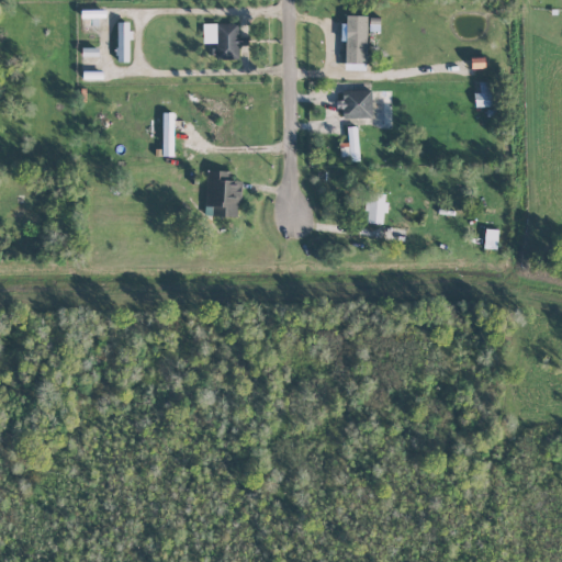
[(367,15),(346,15),(345,63),(366,64),(367,15)]
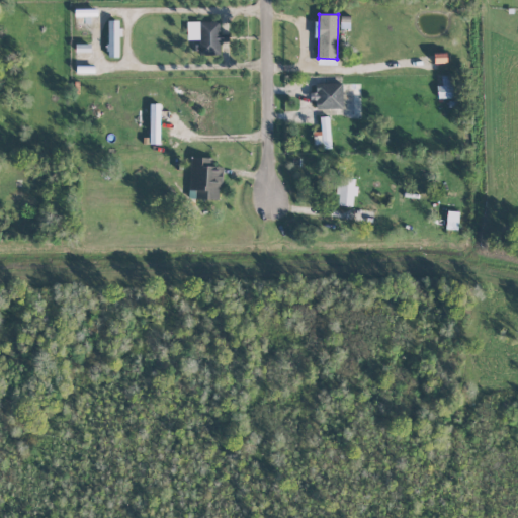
[(108,57),(119,57),(119,20),(107,20),(108,57)]
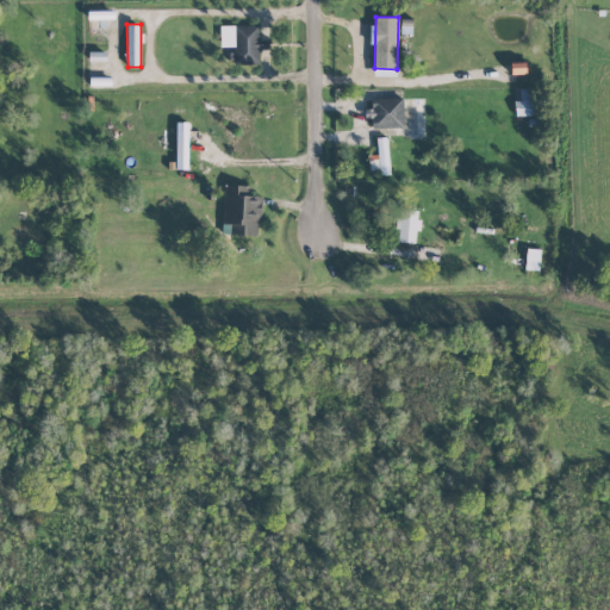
[(221,25),(219,47),(235,47),(235,64),(259,64),(259,49),(269,49),(269,41),(259,39),(259,26),(221,25)]
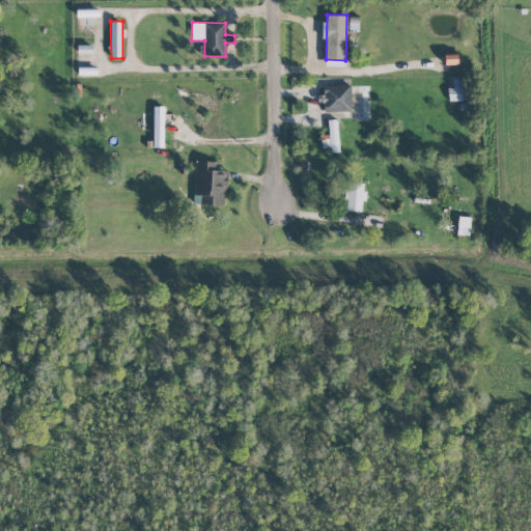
[(78,53),(91,53),(91,46),(79,45),(78,53)]
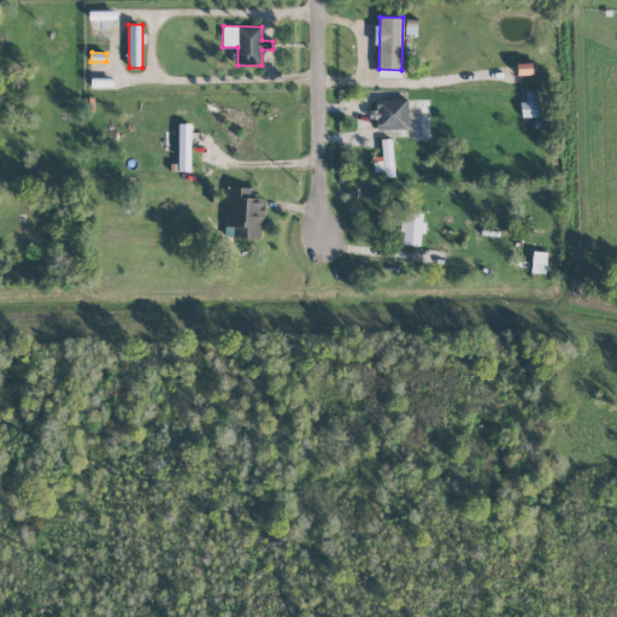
[(530,64),(517,64),(517,75),(532,75),(530,64)]
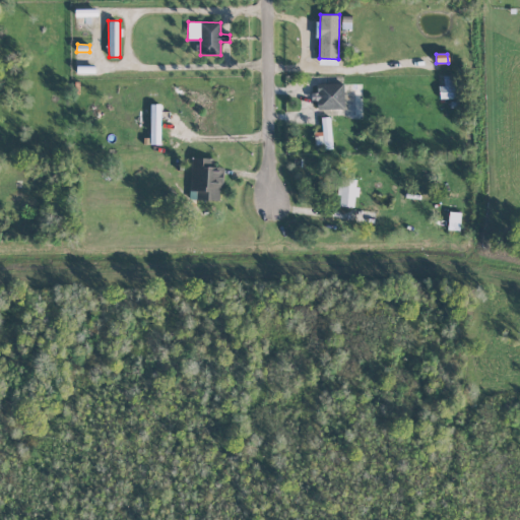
[(439,99),(454,99),(454,76),(443,76),(444,85),(439,85),(439,99)]
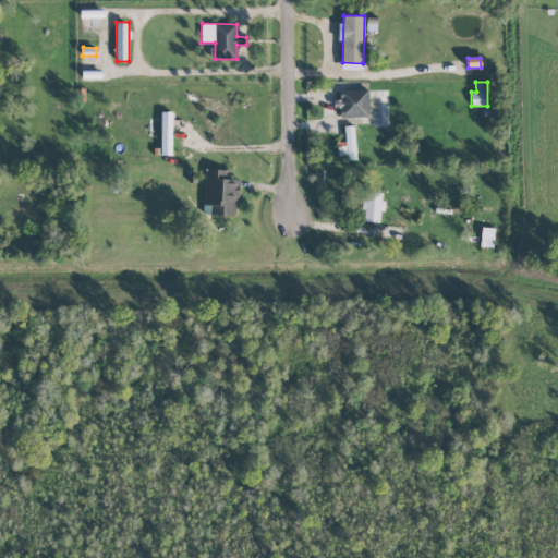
[(340,118),(370,117),(368,89),(339,91),(339,99),(334,99),(335,108),(340,108),(340,118)]
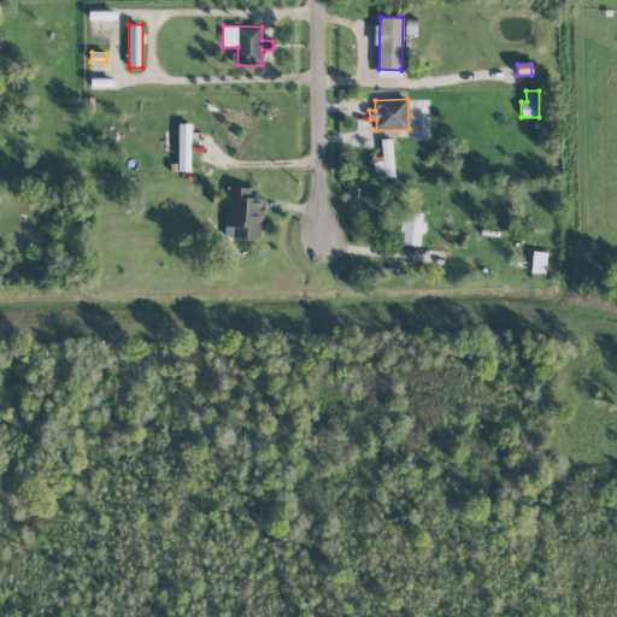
[(189,124),(177,124),(177,171),(191,171),(189,124)]
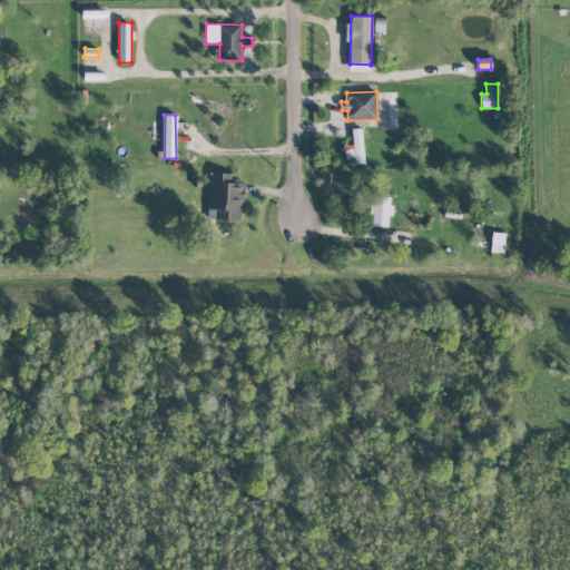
[(354,164),(363,164),(362,128),(352,128),(352,146),(345,146),(345,155),(354,155),(354,164)]
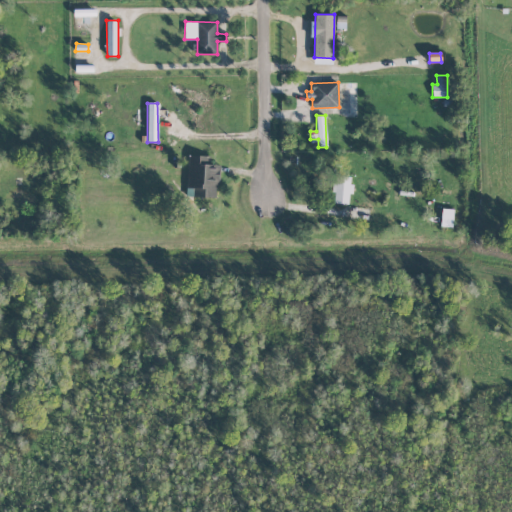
[(210,156),(188,155),(187,191),(193,191),(193,197),(217,198),(219,164),(210,164),(210,156)]
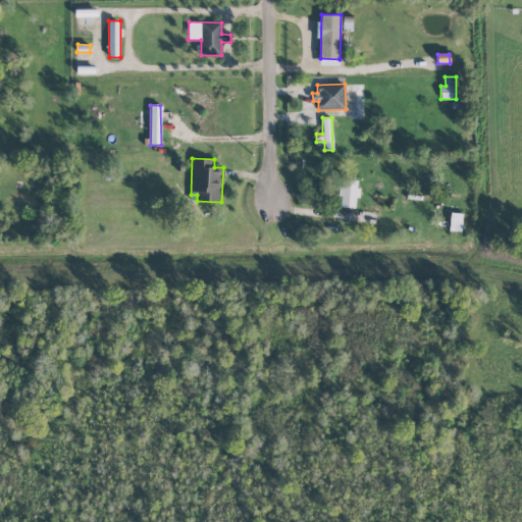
[(341,207),(355,208),(356,198),(358,198),(359,180),(342,179),(341,207)]
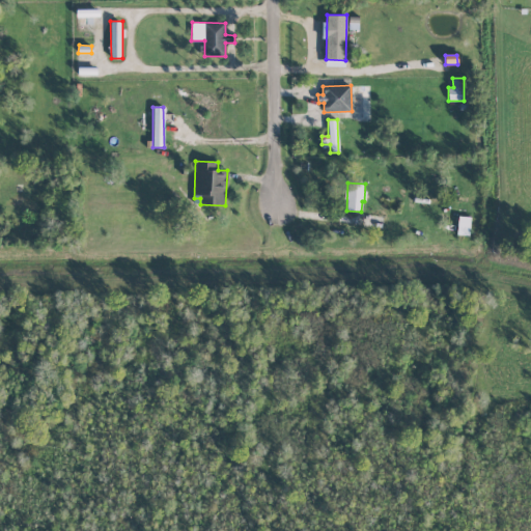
[(414,203),(437,204),(437,196),(414,196),(414,203)]
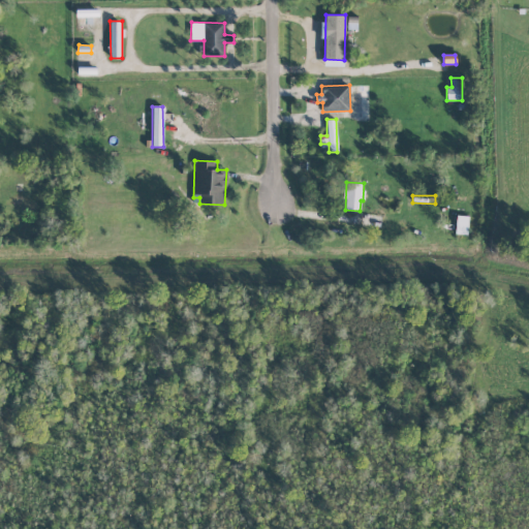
[(468,216),(456,216),(456,234),(467,235),(468,216)]
